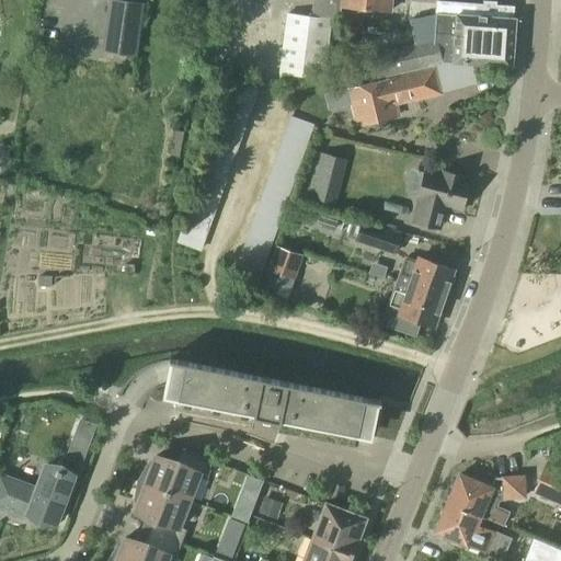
[(136,57),(142,3),(118,0),(107,0),(101,53),(136,57)]
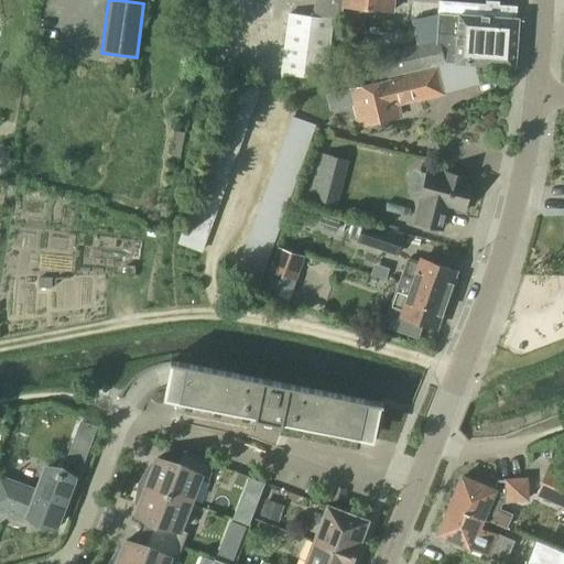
[(391,12),(392,0),(343,0),(343,8),(391,12)]
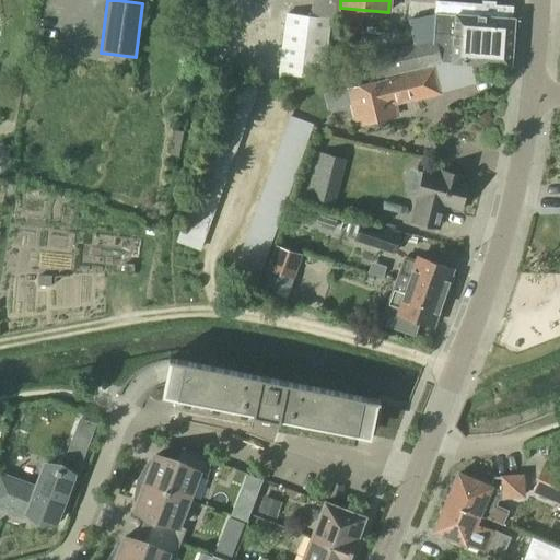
[(513,7),(435,2),(432,41),(368,56),(374,80),(442,65),(441,62),(451,63),(451,62),(511,67),(513,30),(511,30),(513,7)]
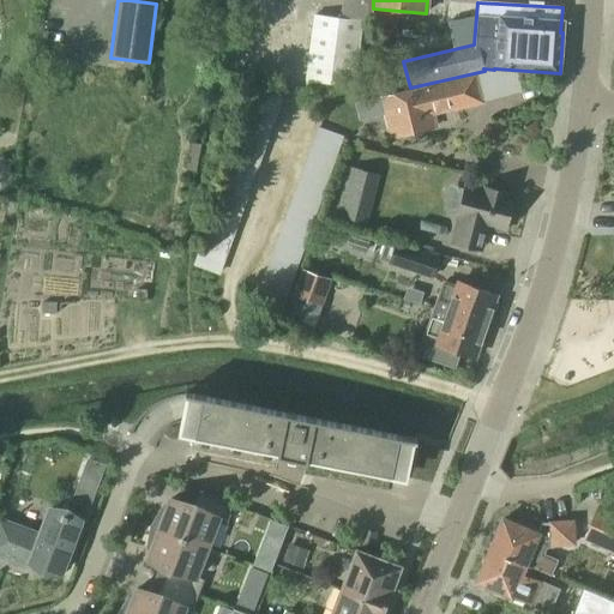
[(354,86),(362,22),(312,16),(305,80),(304,95),(350,100),(353,86),(354,86)]
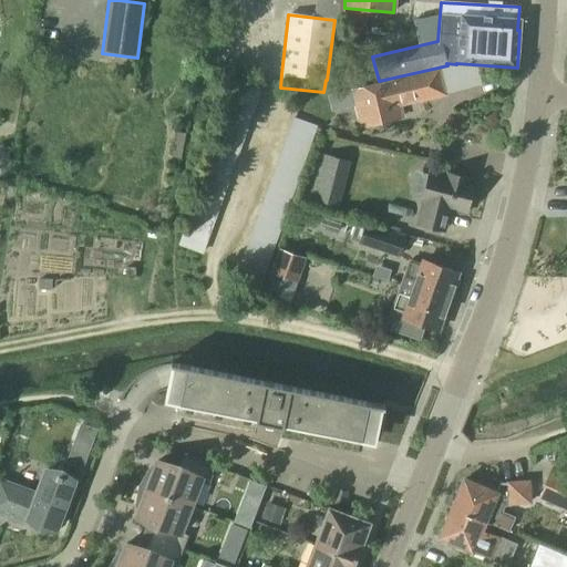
[(445,94),(439,70),(352,91),(361,129),(403,117),(399,99),(419,93),(421,101),(445,94)]
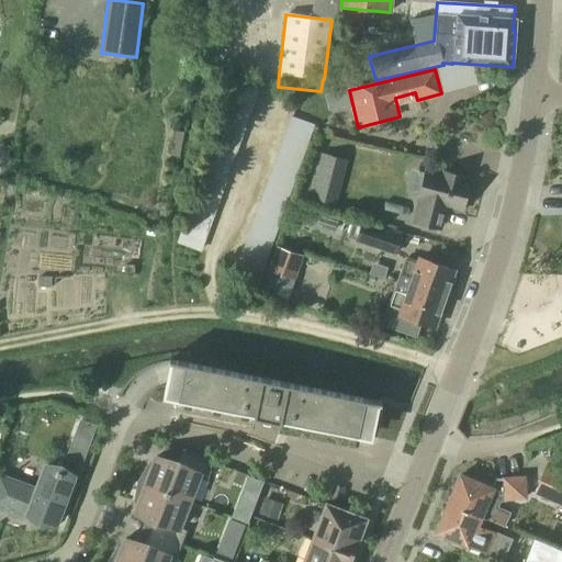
[(313,125),(314,125),(290,116),(285,127),(310,136),(313,125)]
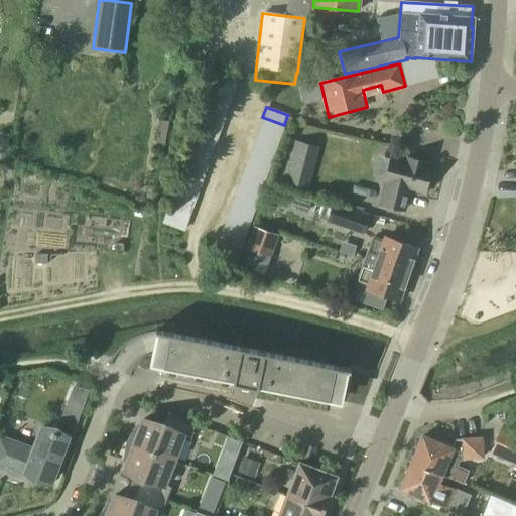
[(284,125),(262,117),(259,127),(281,134),(284,125)]
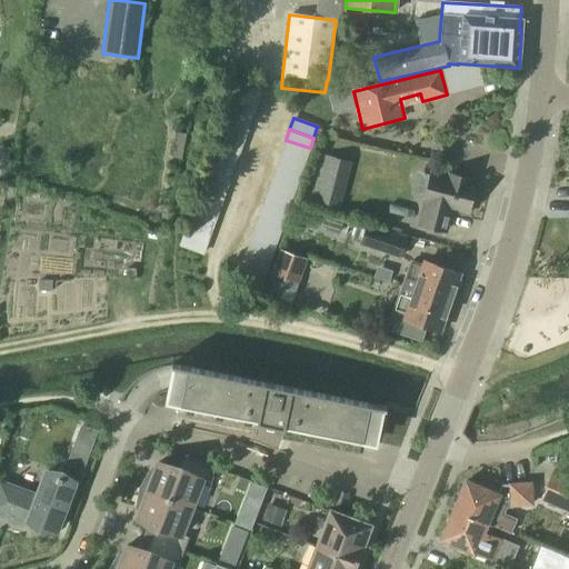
[(181,159),(187,135),(175,132),(169,157),(181,159)]
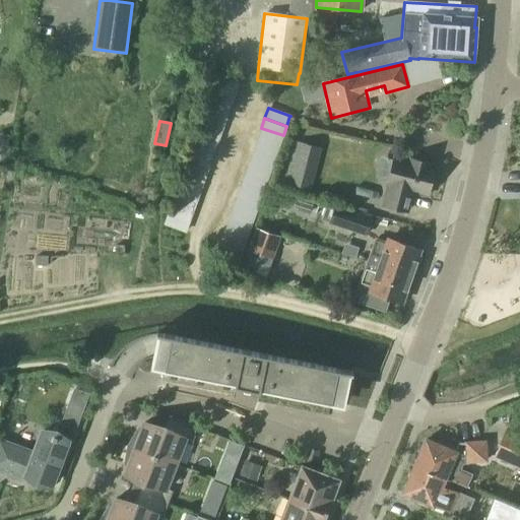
[(283,135),(261,128),(257,137),(279,145),(283,135)]
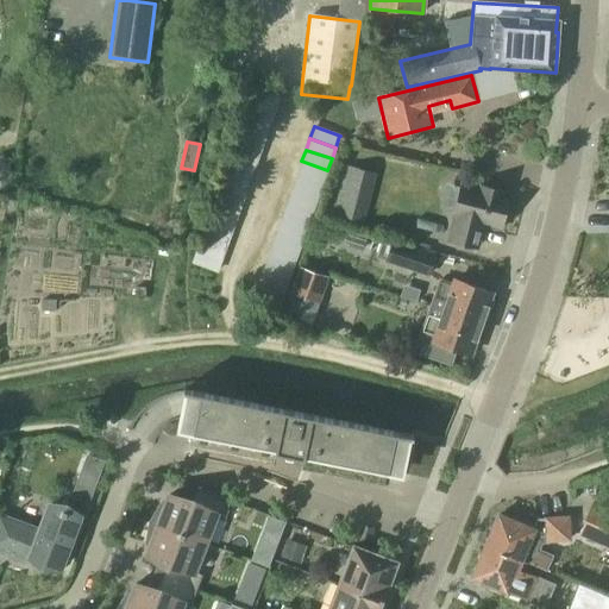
[(327,170),(301,161),(297,173),(324,182),(327,170)]
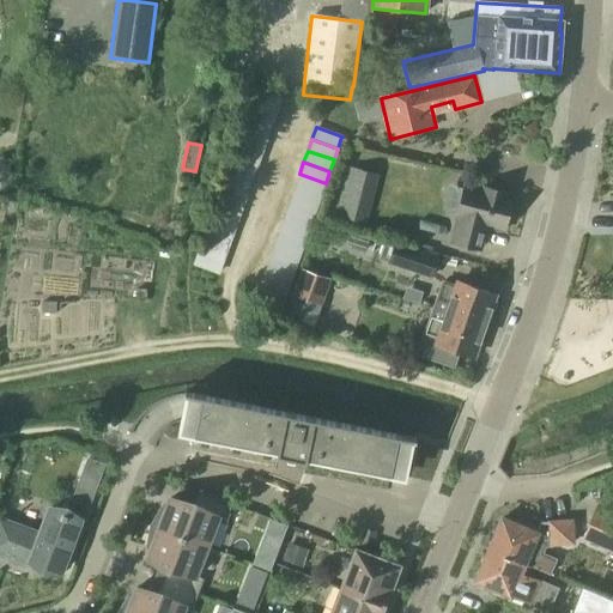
[(362,223),(368,199),(346,193),(352,169),(340,165),(327,214),(362,223)]
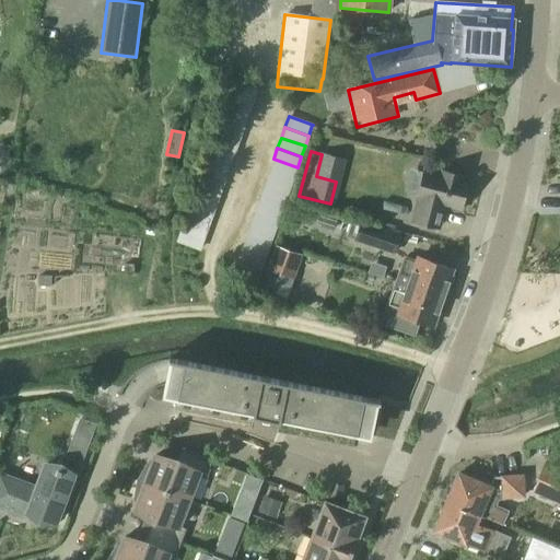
[(298,167),(273,159),(273,160),(269,170),(293,177),(298,167)]
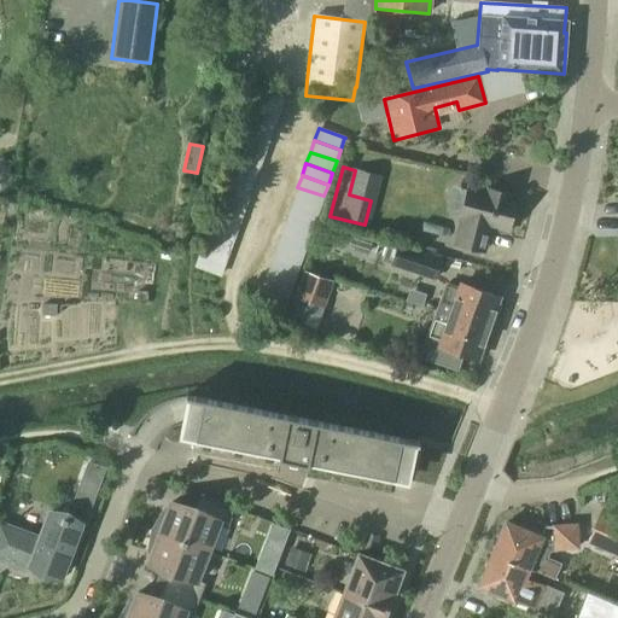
[(251,194),(223,185),(219,197),(246,207),(251,194)]
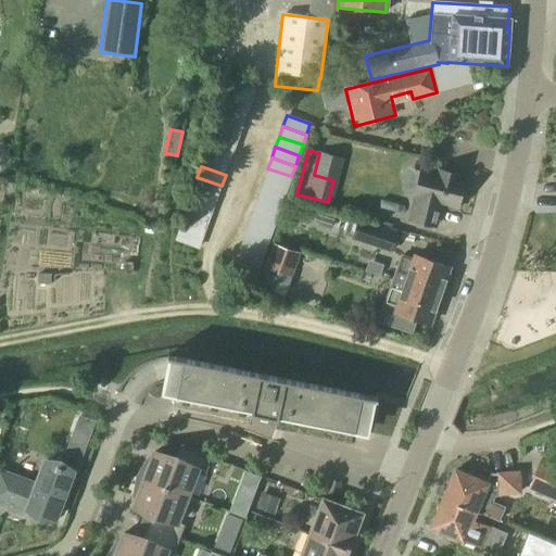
[(291,176),(267,168),(264,178),(288,187),(291,176)]
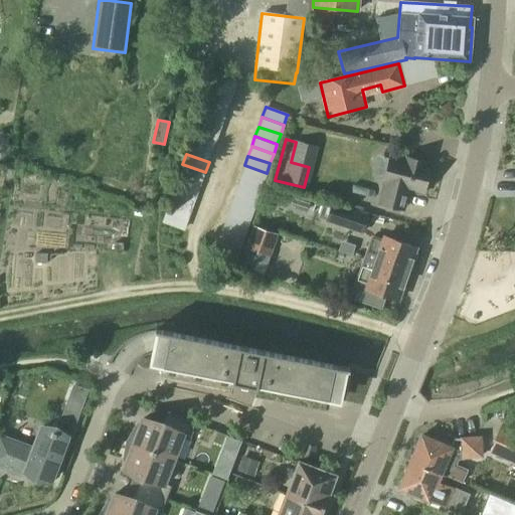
[(404,160),(391,156),(384,183),(385,184),(380,203),(403,209),(408,190),(422,194),(430,166),(427,166),(427,164),(404,158),(404,160)]
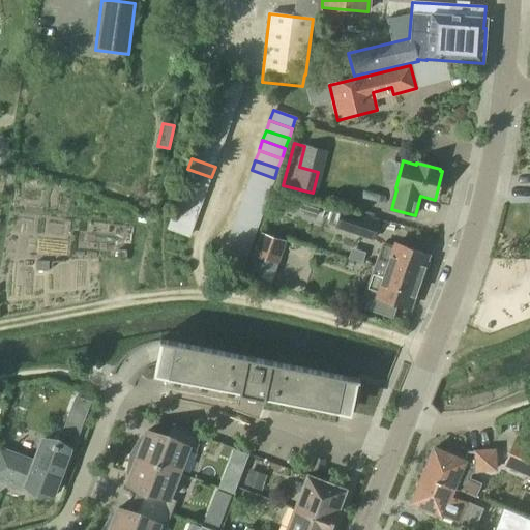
[(187,169),(184,178),(207,187),(211,177),(187,169)]
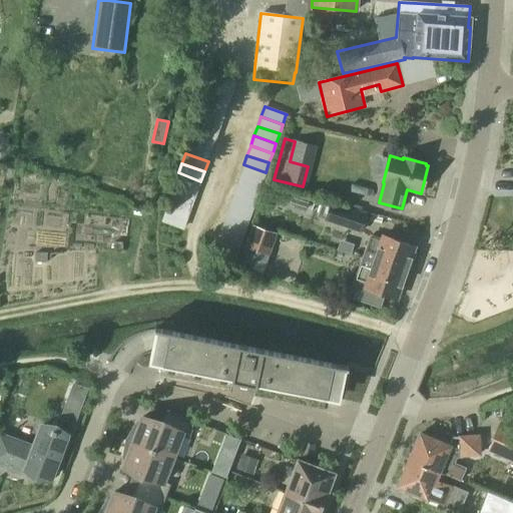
[(266,172),(243,164),(243,165),(240,174),(262,182),(266,172)]
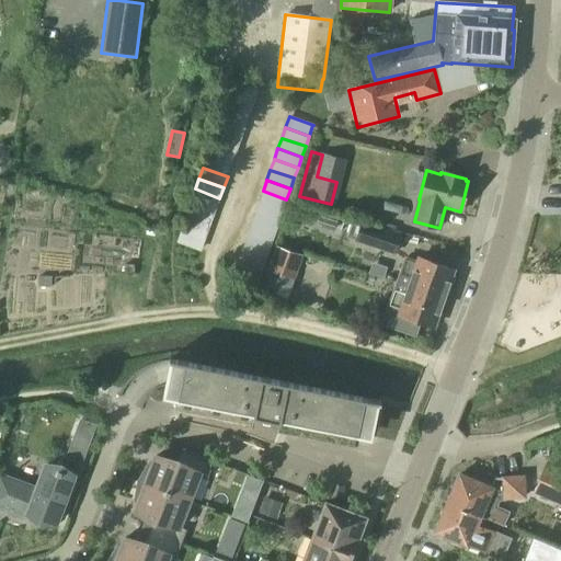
[(219,198),(195,189),(195,190),(191,199),(216,208),(219,198)]
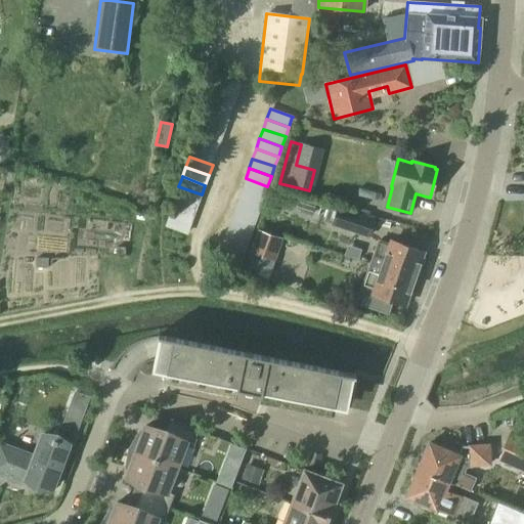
[(267,186),(246,178),(245,178),(242,188),(264,195),(267,186)]
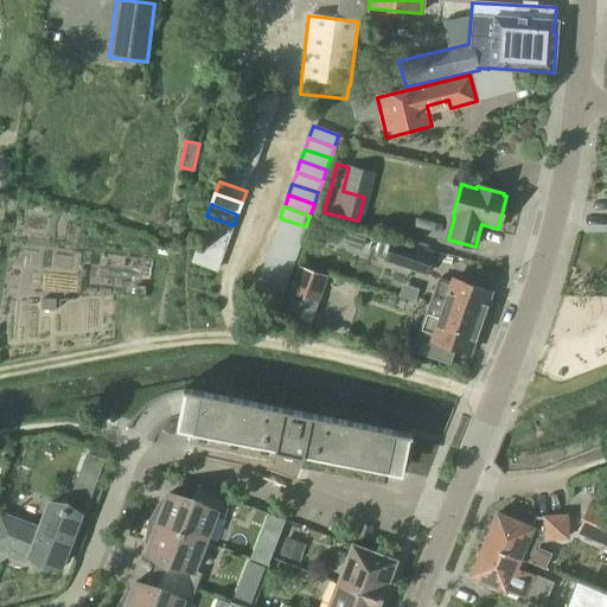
[(234,225),(206,216),(203,228),(229,237),(234,225)]
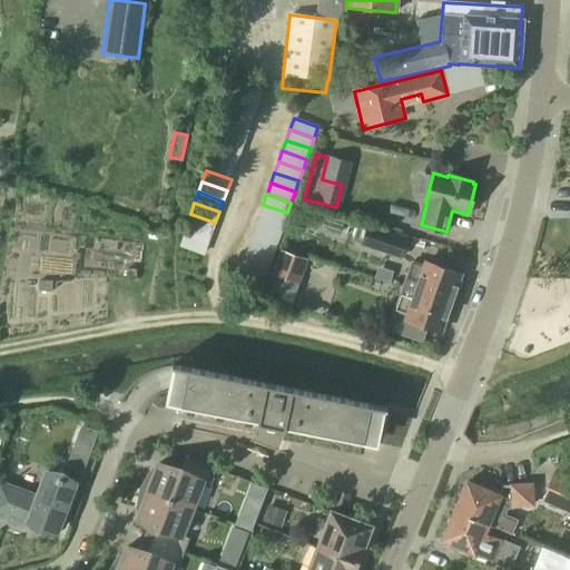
[(287,213),(263,205),(259,215),(284,224),(287,213)]
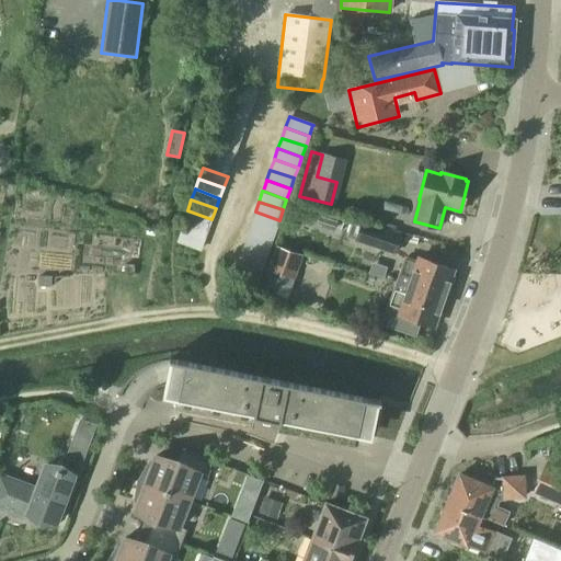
[(212,219),(187,210),(183,221),(208,230),(212,219)]
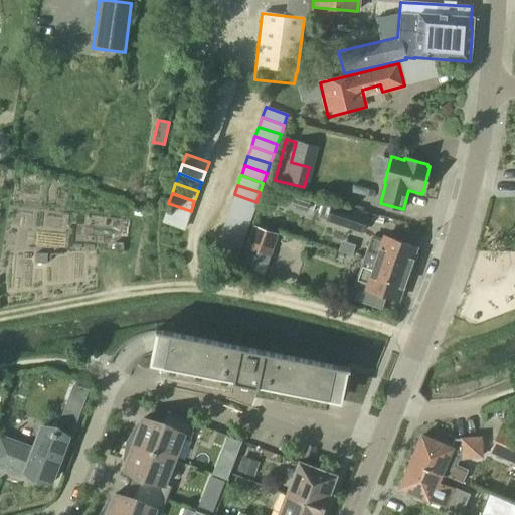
[(256,202),(234,194),(230,204),(252,212),(256,202)]
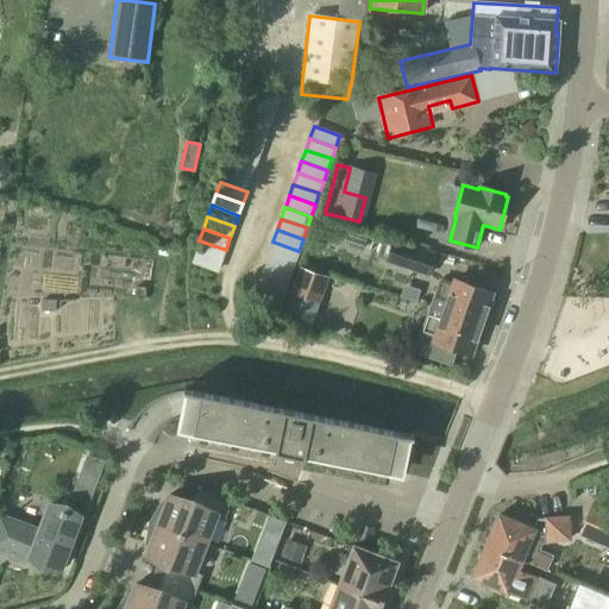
[(226,250),(199,240),(195,252),(221,262),(226,250)]
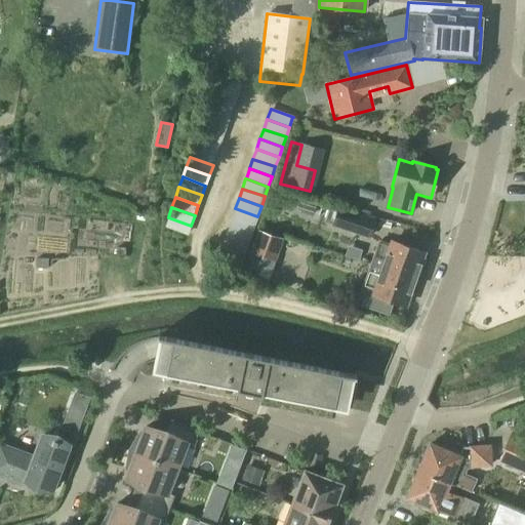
[(354,212),(338,207),(332,227),(369,239),(375,220),(368,217),(369,213),(356,209),(354,212)]
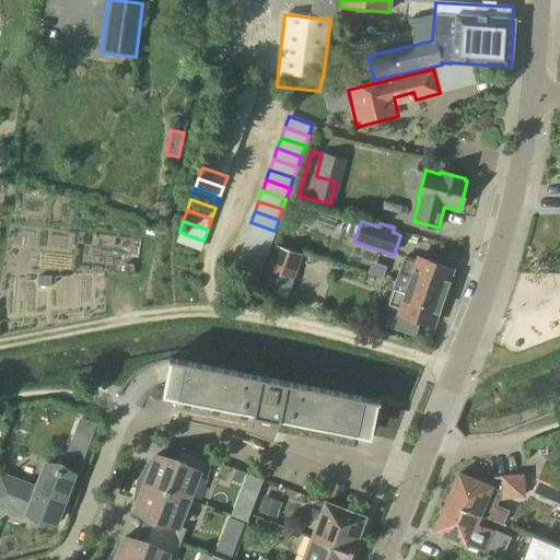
[(275,231),(251,222),(251,223),(247,233),(271,241),(275,231)]
